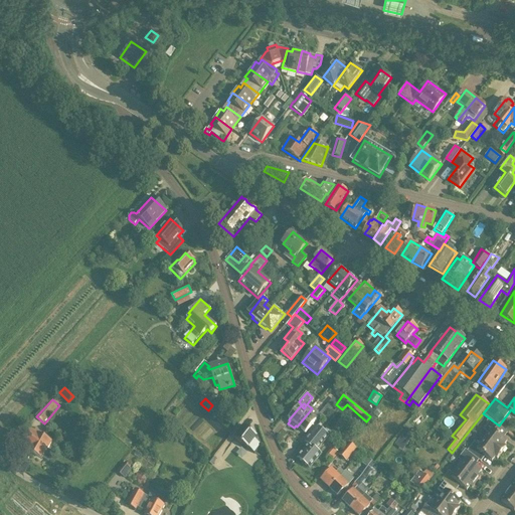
[(322,421),(332,409),(327,405),(318,417),(322,421)]
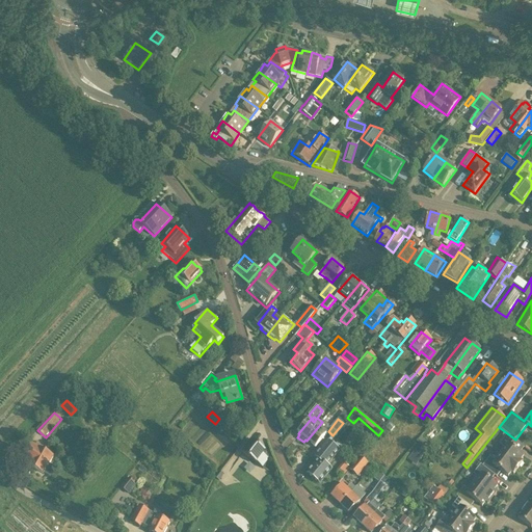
[(329,426),(323,421),(322,422),(307,441),(316,448),(327,433),(324,431),(329,426)]
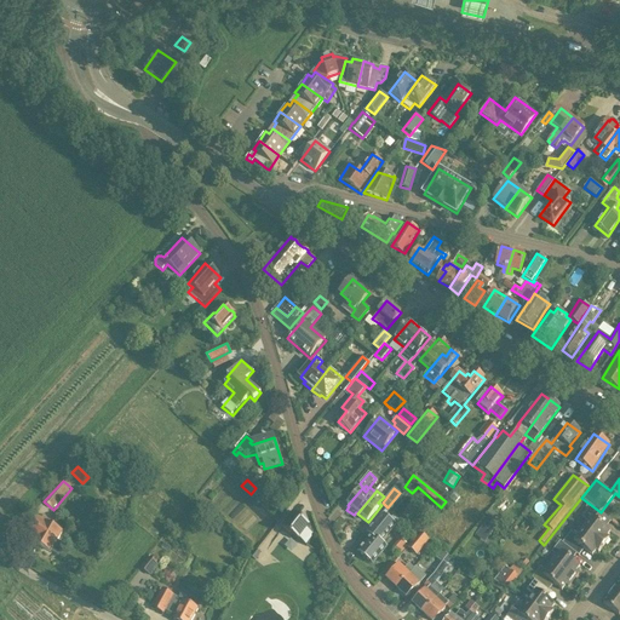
[(604,546),(609,539),(607,538),(610,533),(602,527),(608,520),(591,506),(583,518),(589,523),(584,530),(604,546)]
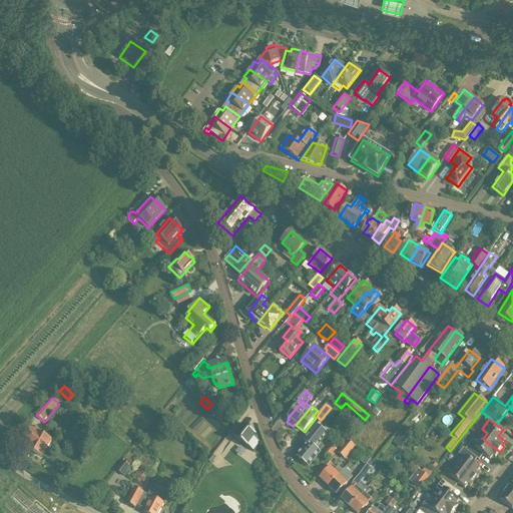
[(168,420),(164,425),(170,430),(174,424),(168,420)]
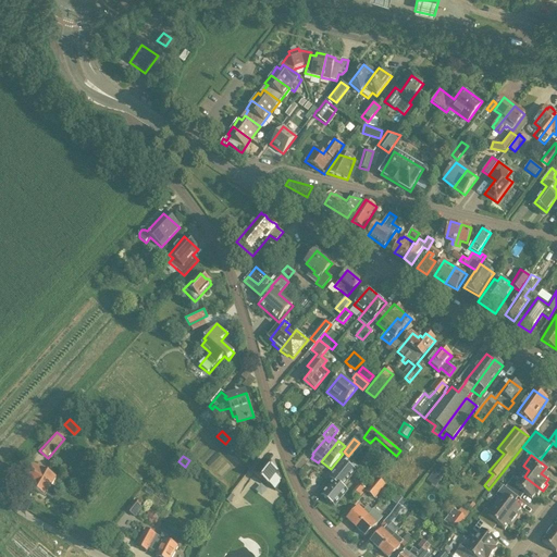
[(279,474),(272,470),(273,469),(264,462),(254,477),(262,483),(263,482),(269,487),(270,486),(275,491),(282,483),(276,478),(279,474)]
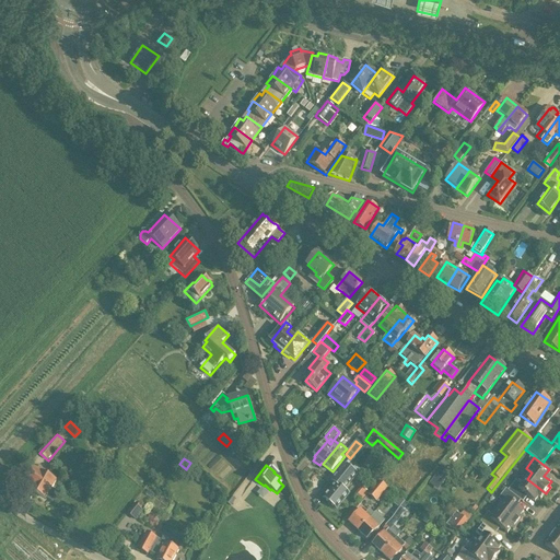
[(336,509),(348,494),(342,490),(356,474),(346,466),(331,481),(336,485),(324,499),(336,509)]
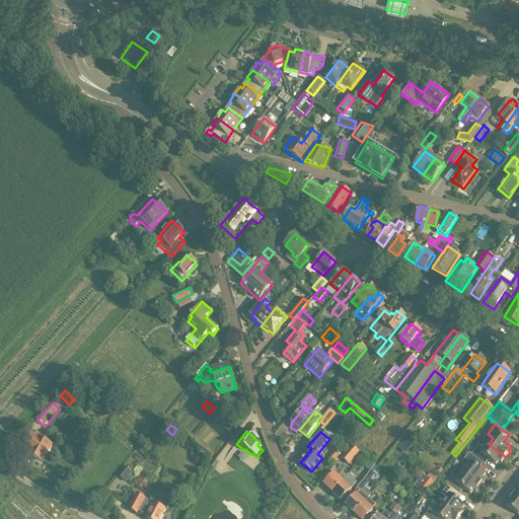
[(49,464),(54,456),(48,453),(53,445),(33,434),(24,450),(29,453),(29,454),(43,462),(43,461),(49,464)]
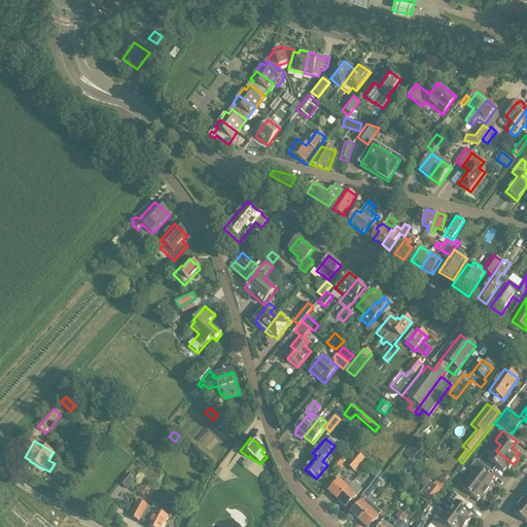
[(413,444),(407,452),(415,458),(417,456),(421,450),(413,444)]
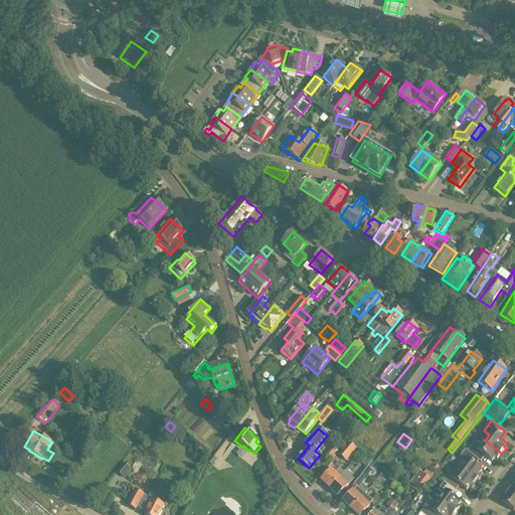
[(502,454),(485,441),(480,447),(475,443),(468,452),(480,461),(484,456),(492,462),(495,458),(497,460),(502,454)]
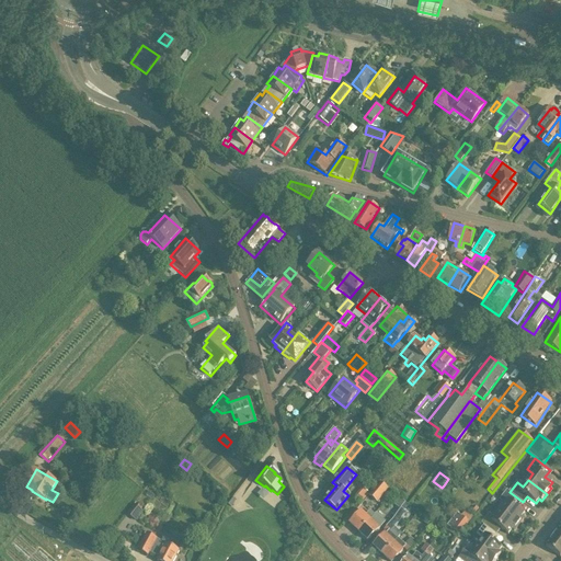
[(377,503),(389,490),(380,482),(368,495),(377,503)]
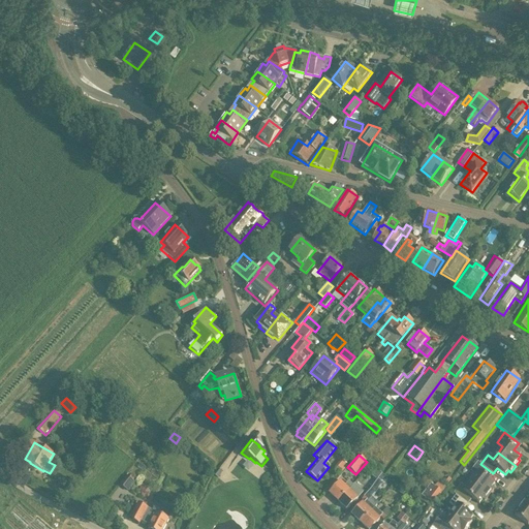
[(493,473),(480,464),(478,462),(471,471),(476,476),(472,483),(490,496),(494,490),(492,489),(495,484),(486,477),(490,472),(492,473),(493,473)]
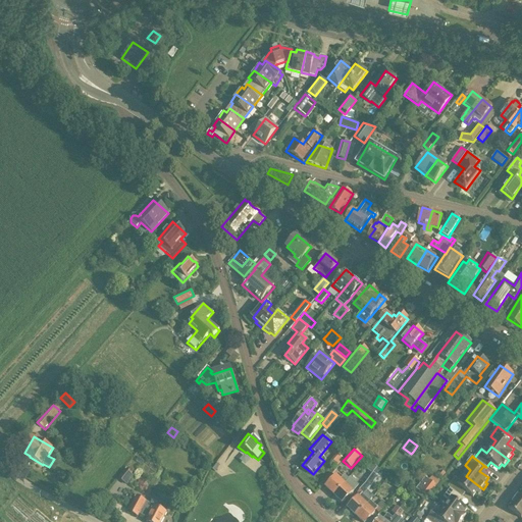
[(372,473),(377,467),(370,462),(365,468),(372,473)]
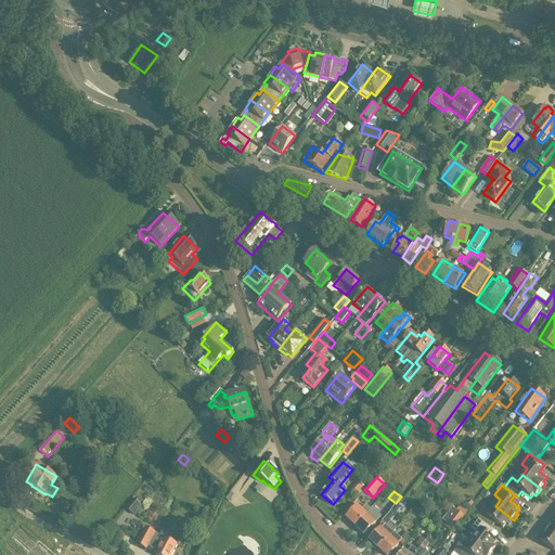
[(141,506),(133,500),(126,510),(133,515),(141,506)]
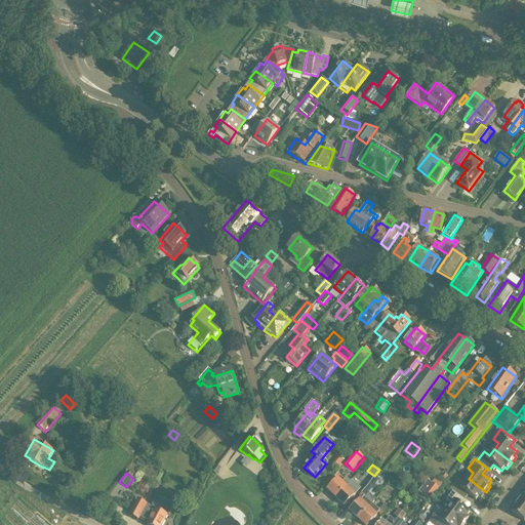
[(367,510),(368,508),(372,503),(373,503),(366,497),(373,490),(380,480),(375,476),(368,486),(367,486),(363,491),(359,495),(362,498),(360,500),(350,512),(358,519),(367,510)]
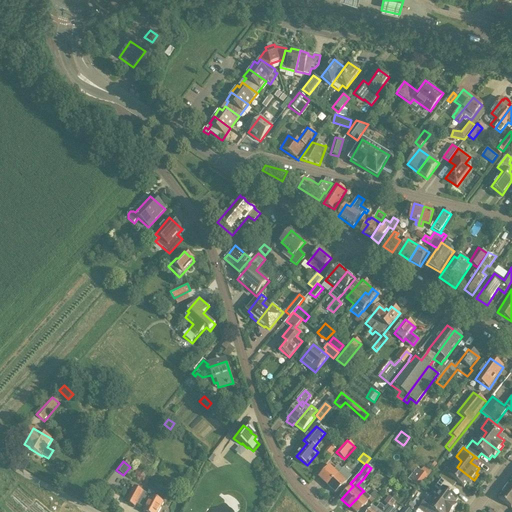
[(327,486),(343,469),(342,470),(338,467),(334,471),(330,467),(320,478),(327,486)]
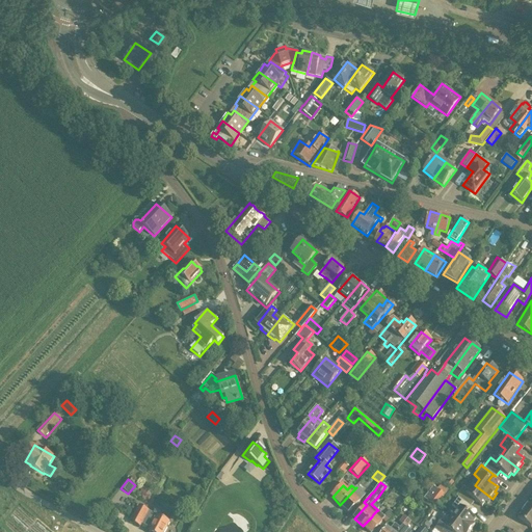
[(493,499),(475,485),(470,491),(463,487),(456,497),(469,505),(473,500),(482,507),(485,503),(488,505),(493,499)]
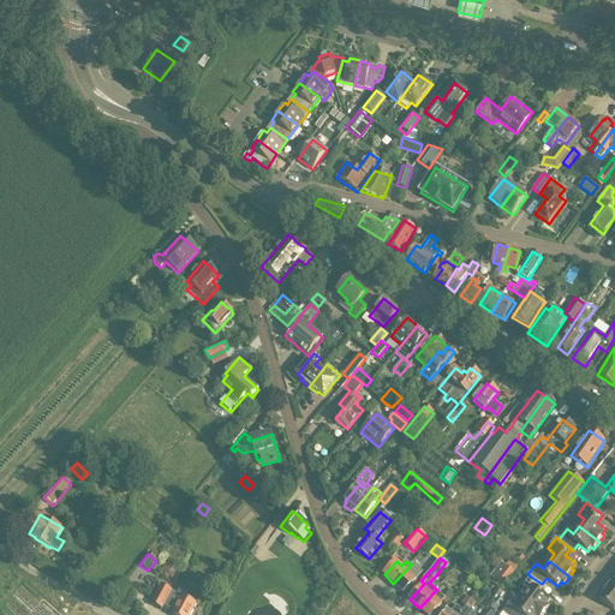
[(514,573),(501,562),(490,577),(503,587),(514,573)]
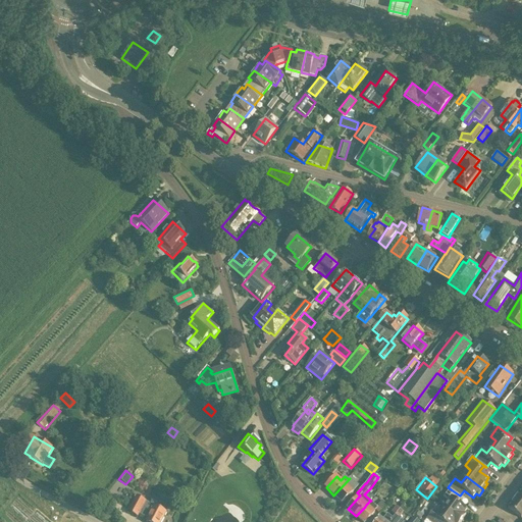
[(437,485),(440,481),(434,477),(431,481),(437,485)]
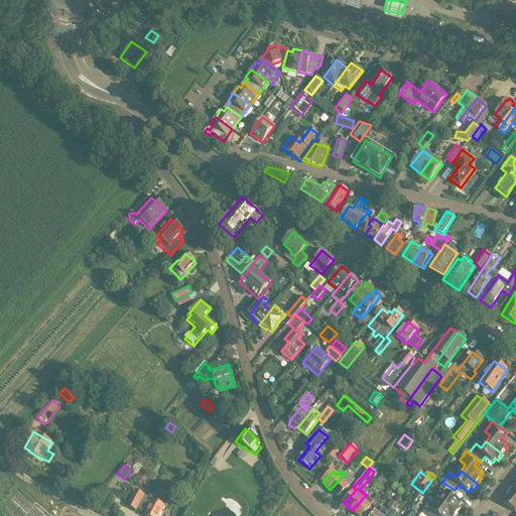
[(330,490),(338,497),(354,480),(346,473),(330,490)]
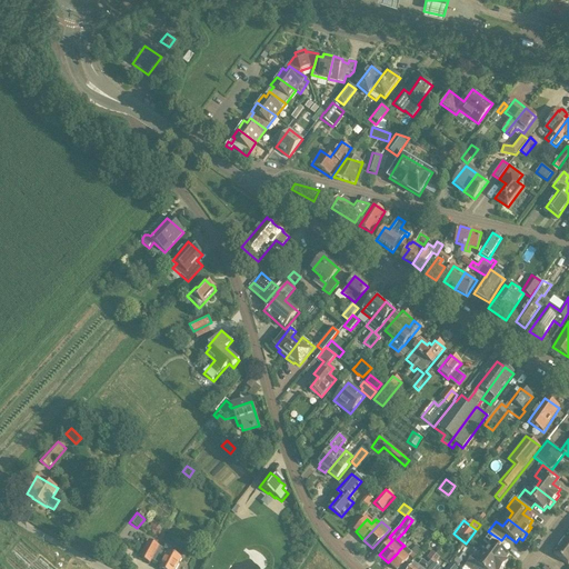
[(501,540),(488,531),(490,533),(482,543),(489,548),(483,555),(503,568),(508,562),(507,561),(510,556),(499,548),(503,542),(501,540)]
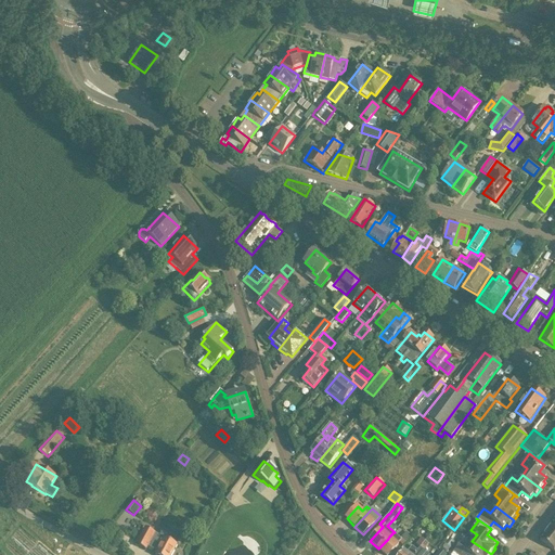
[(145,528),(137,544),(146,550),(149,546),(157,552),(156,554),(172,554),(178,546),(176,545),(180,538),(164,529),(160,536),(156,533),(145,528)]
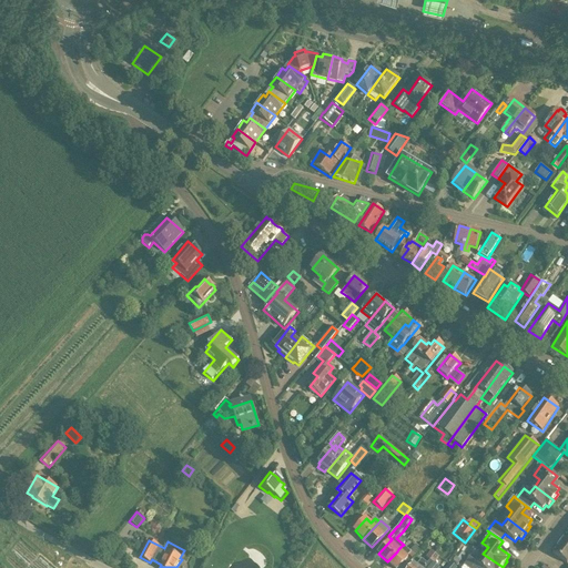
[(567,564),(567,563),(567,548),(560,543),(554,553),(567,564)]
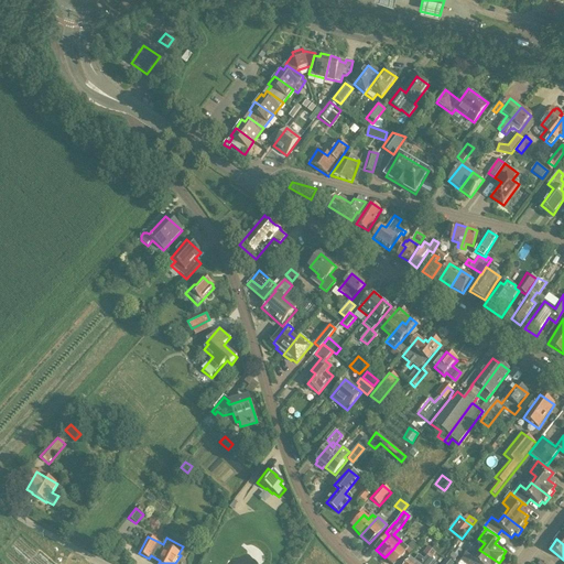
[(396,545),(384,557),(391,563),(394,563),(404,554),(403,553),(405,551),(410,555),(419,544),(413,540),(408,548),(400,541),(396,545)]
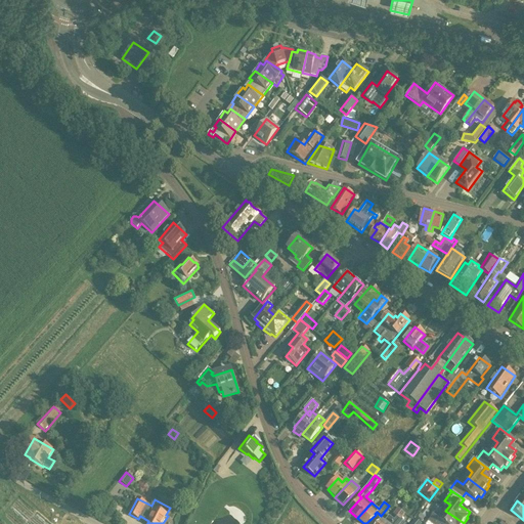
[(397,518),(402,512),(398,509),(394,515),(397,518)]
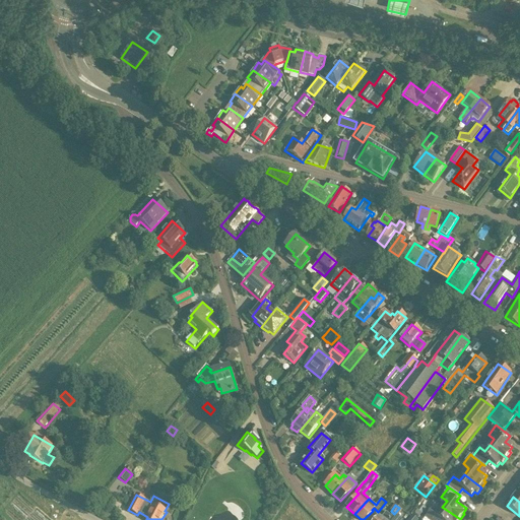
[(459,519),(460,519),(442,507),(438,513),(432,509),(425,518),(427,519),(459,519)]
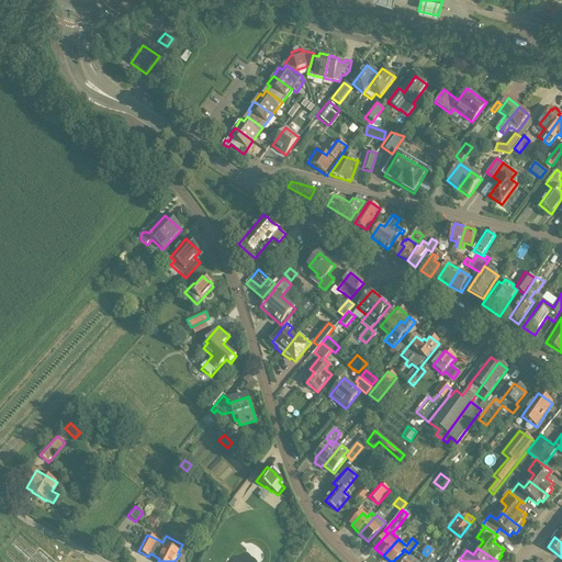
[(429,561),(431,559),(430,558),(435,551),(431,549),(426,555),(424,559),(419,561),(429,561)]
